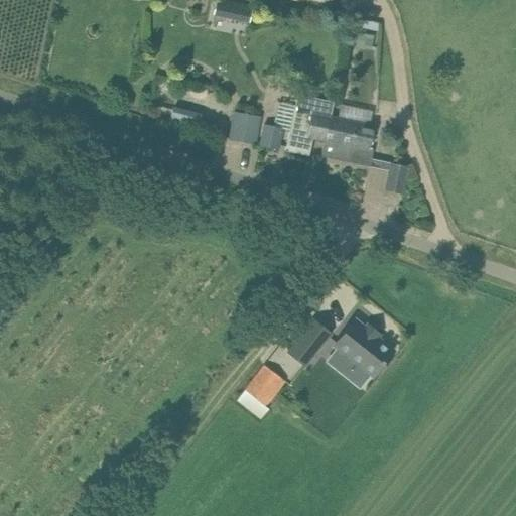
[(252,0),(212,0),(212,3),(215,4),(212,19),(223,21),(226,1),(251,6),(252,0)]
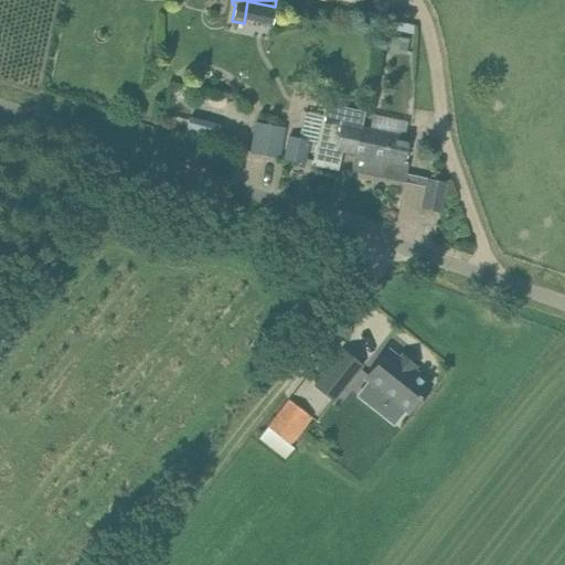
[(341,150),(348,152),(354,123),(322,116),(311,164),(338,170),(341,150)]
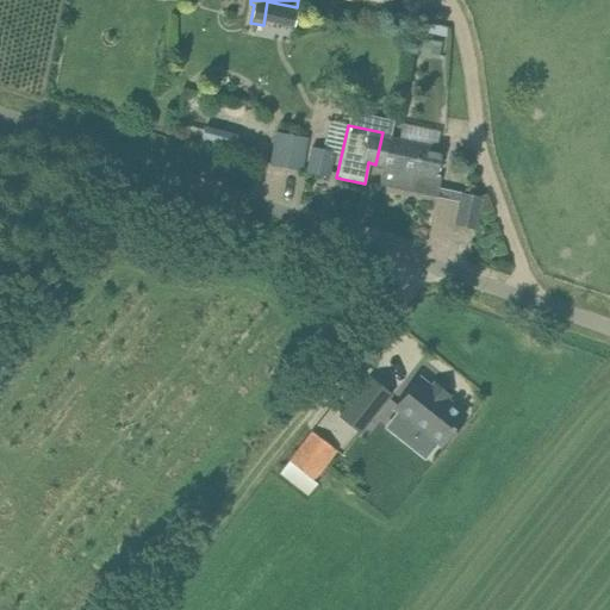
[(391,134),(383,132),(375,165),(383,166),(379,185),(436,197),(440,176),(436,175),(441,148),(390,137),(391,134)]
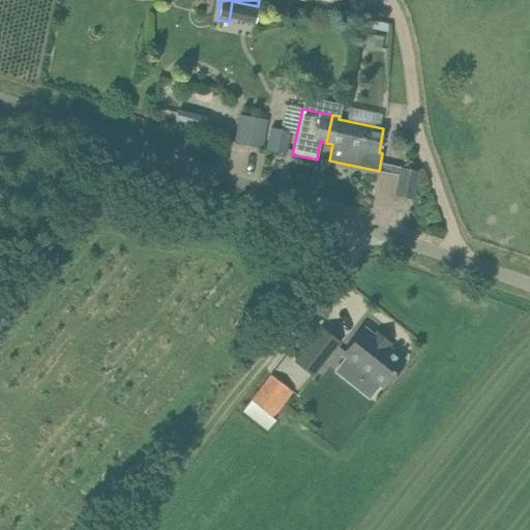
[(266,120),(239,116),(235,143),(262,147),(266,120)]
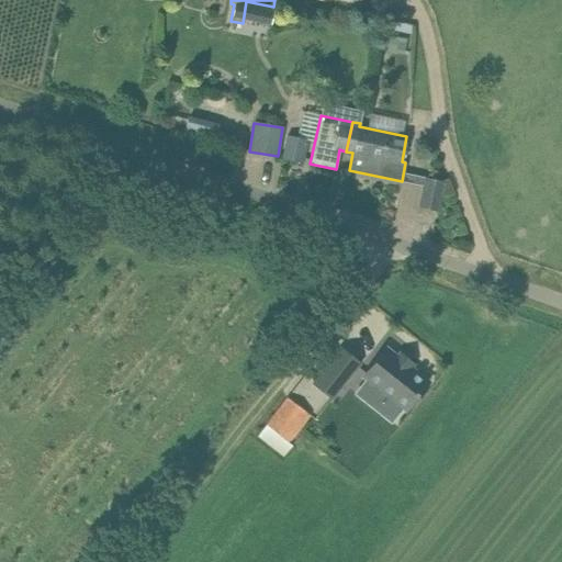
[(307,139),(287,135),(282,158),(302,161),(307,139)]
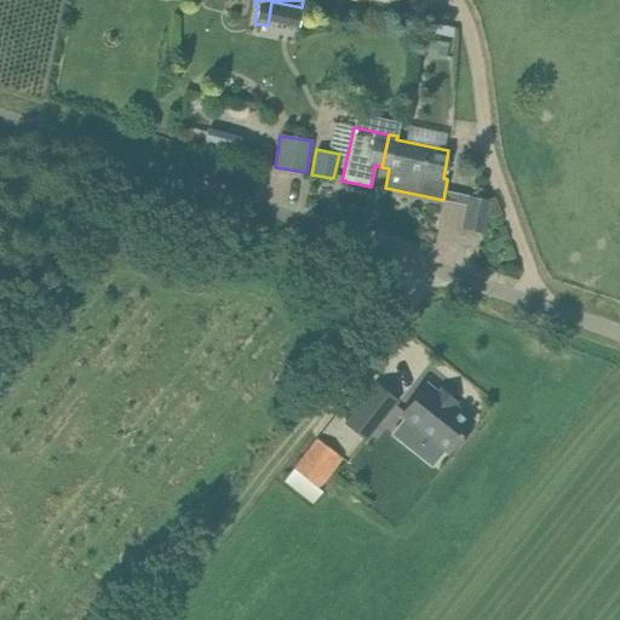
[(488,200),(469,195),(461,229),(481,233),(488,200)]
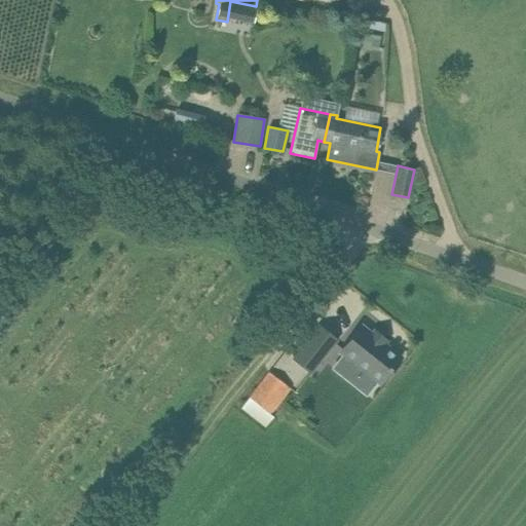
[(368,325),(377,314),(366,303),(355,313),(368,325)]
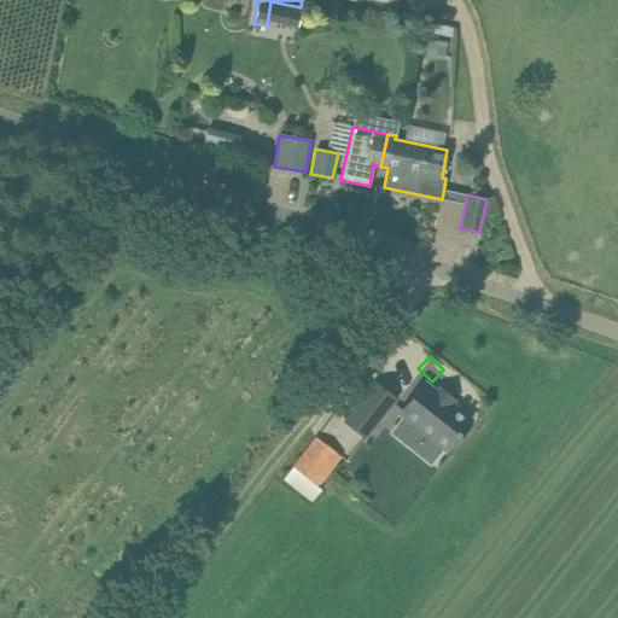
[(375,384),(345,421),(365,436),(395,398),(375,384)]
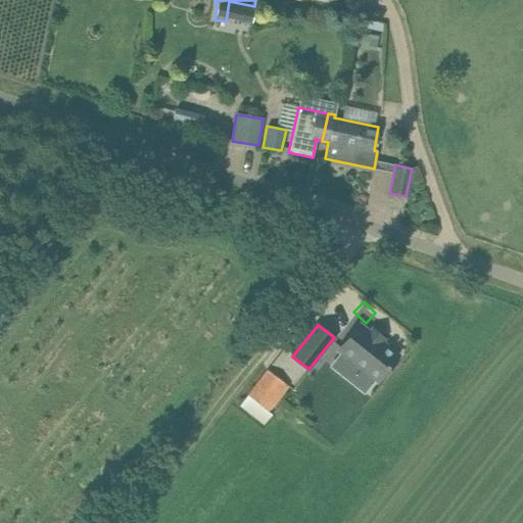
[(359,325),(339,350),(378,381),(398,355),(381,342),(383,339),(372,330),(370,333),(359,325)]
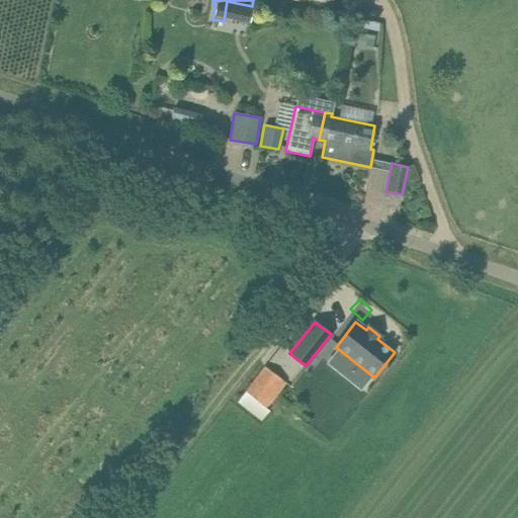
[(237,400),(262,420),(288,387),(264,367),(237,400)]
